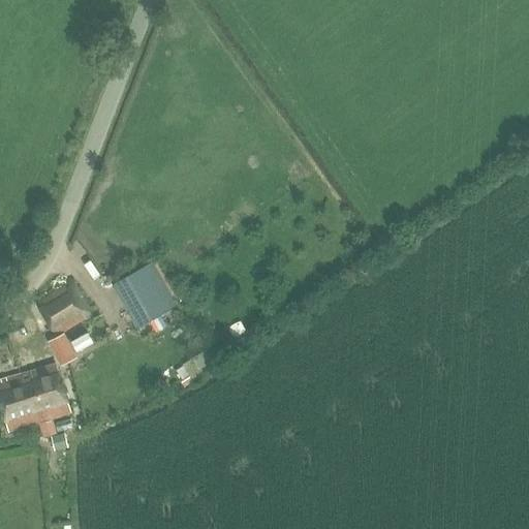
[(153,261),(115,283),(139,328),(177,306),(153,261)]
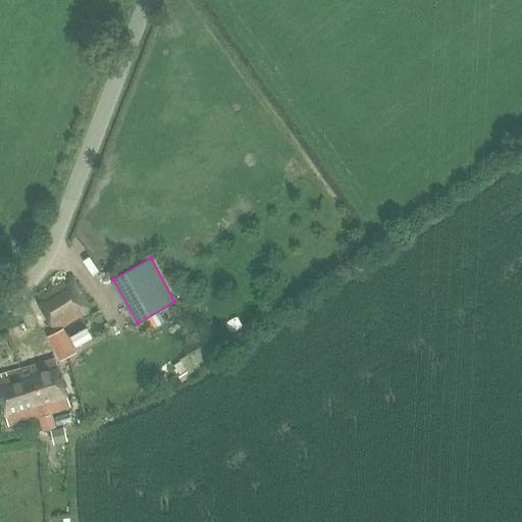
[(109,277),(118,273),(116,267),(106,272),(109,277)]
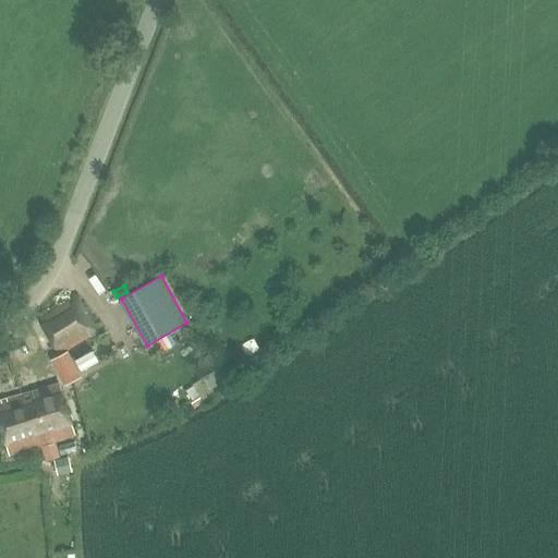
[(62,353),(98,330),(77,296),(40,319),(62,353)]
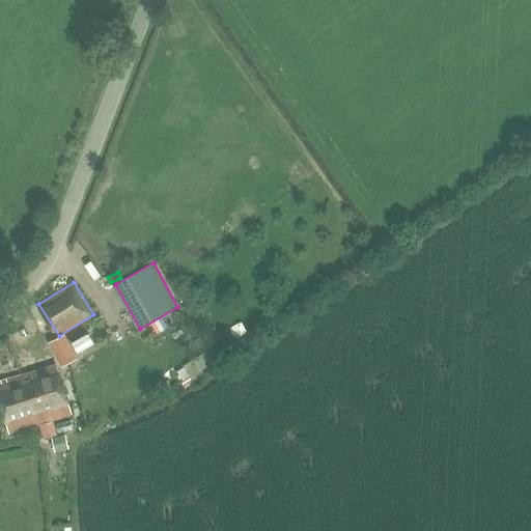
[(89,332),(71,343),(78,355),(96,343),(89,332)]
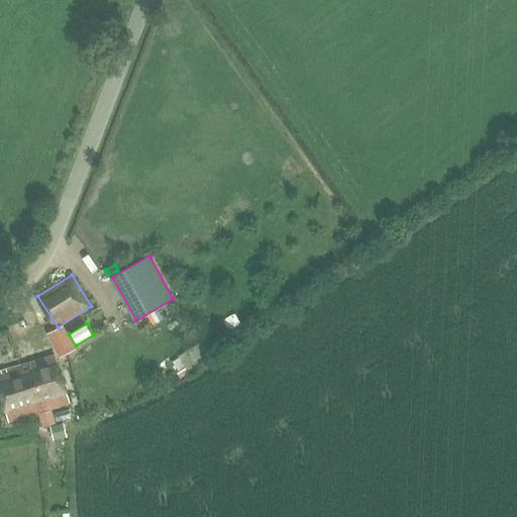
[(49,332),(60,354),(73,347),(63,326),(49,332)]
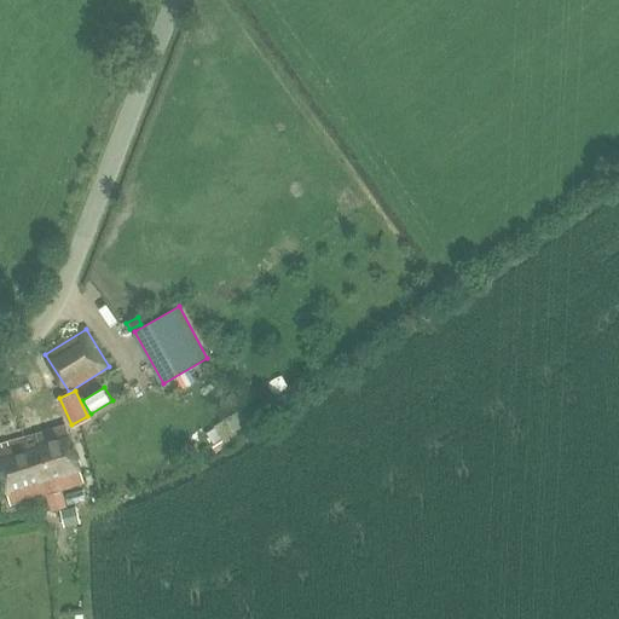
[(0,464),(12,504),(85,481),(67,424),(0,445),(0,464)]
